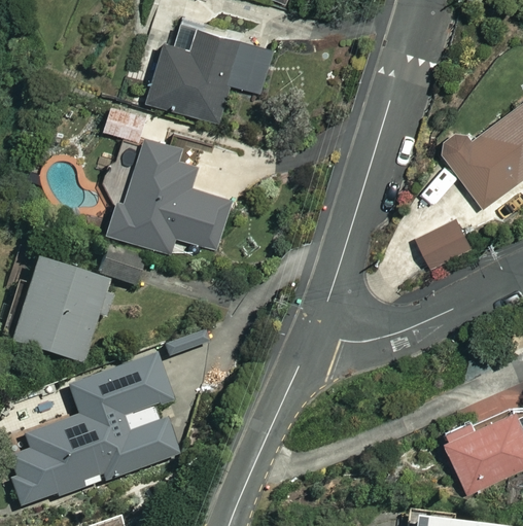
[(216,123),(224,98),(236,102),(241,89),(260,95),(276,51),(172,15),(143,97),(216,123)]
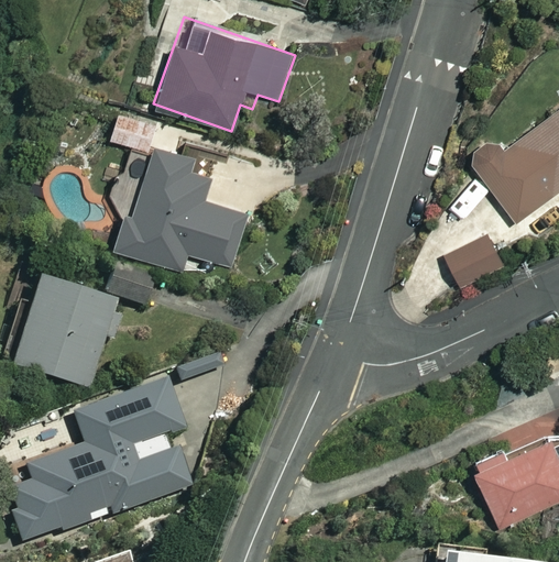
[(558,103),(474,166),(517,223),(558,193),(558,103)]
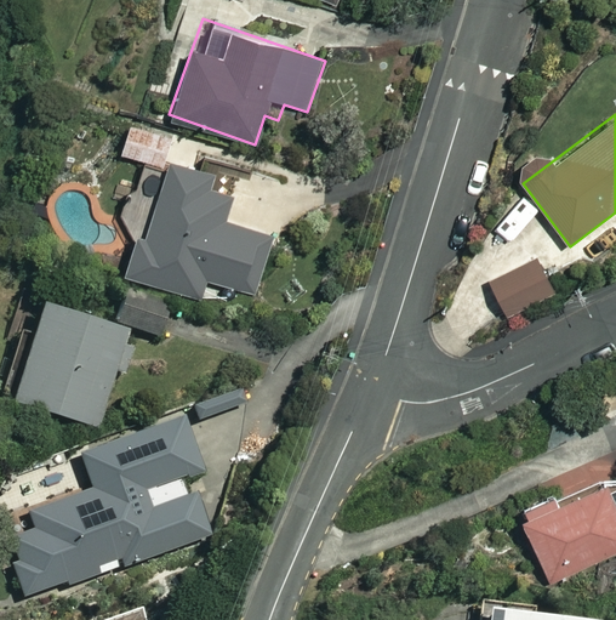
[(171,134),(126,121),(118,152),(163,165),(171,134)]
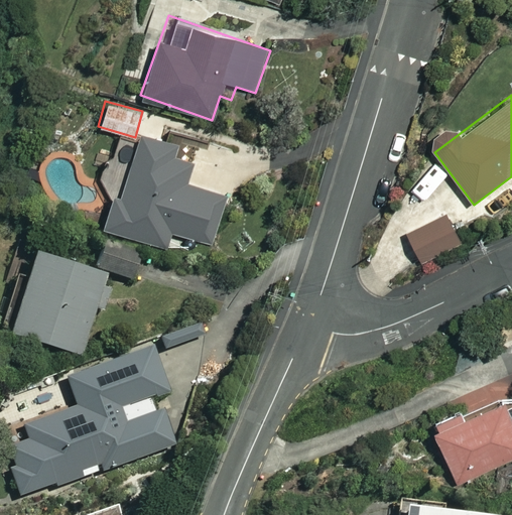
[(216,244),(242,154),(213,145),(216,133),(146,112),(120,199),(115,198),(106,228),(168,246),(172,232),(216,244)]
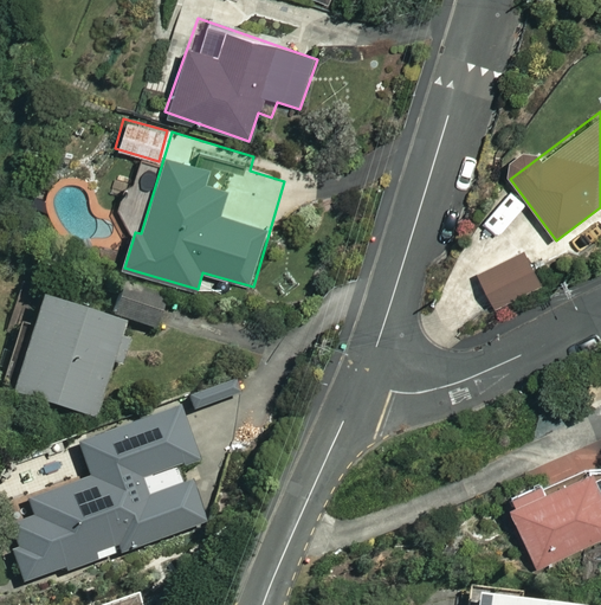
[(544,283),(525,250),(477,276),(495,310),(544,283)]
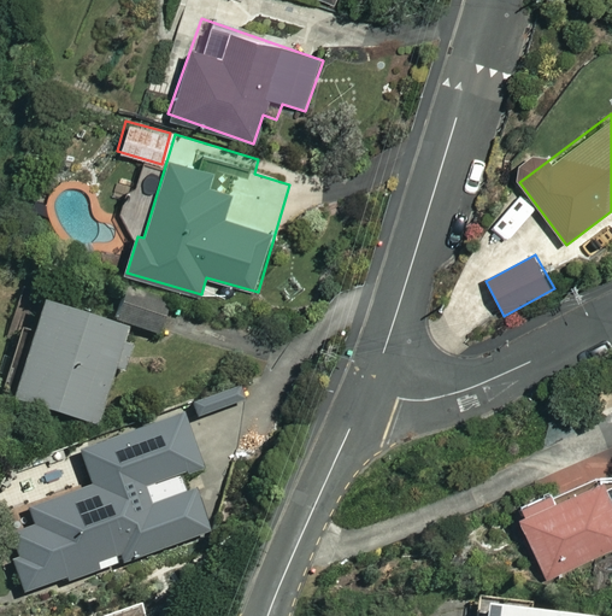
[(172,300),(123,282),(110,318),(159,335),(172,300)]
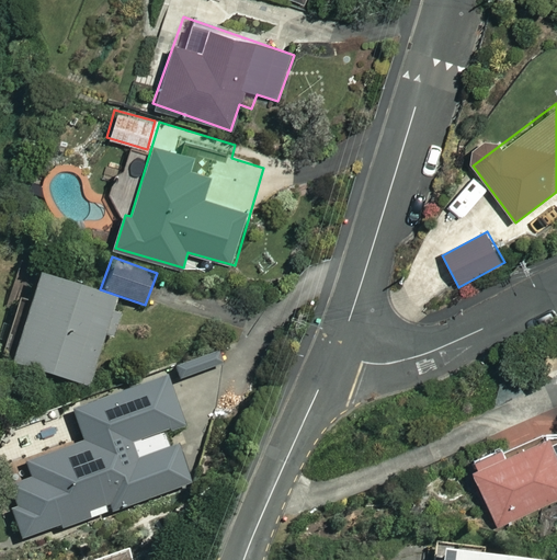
[(0,356),(0,357),(88,386),(103,336),(113,340),(125,303),(27,271),(0,356)]
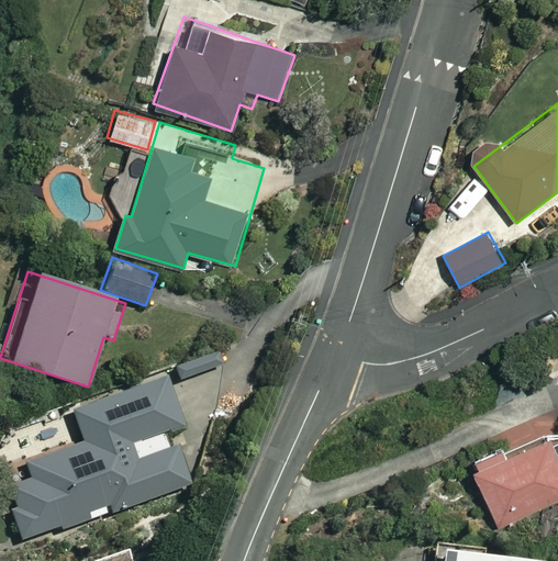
[(143,507),(140,497),(163,490),(158,478),(177,472),(169,447),(148,453),(140,425),(1,467),(23,536),(62,524),(63,529),(95,520),(91,511),(105,506),(109,518),(143,507)]
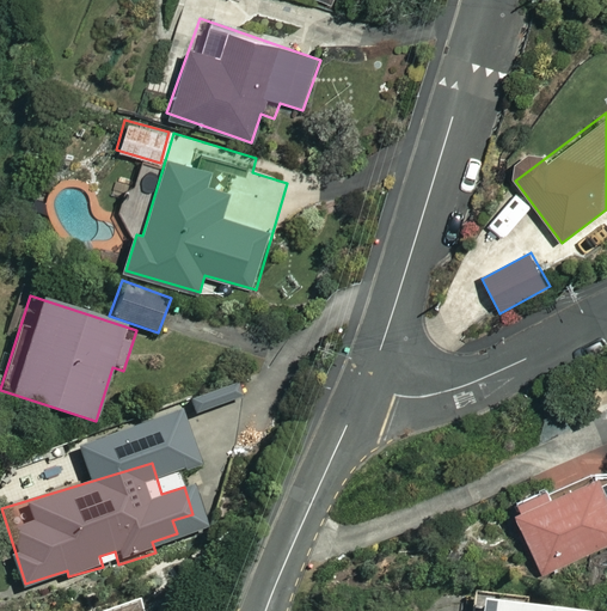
[(606,496),(594,468),(510,503),(541,573),(606,543),(606,496)]
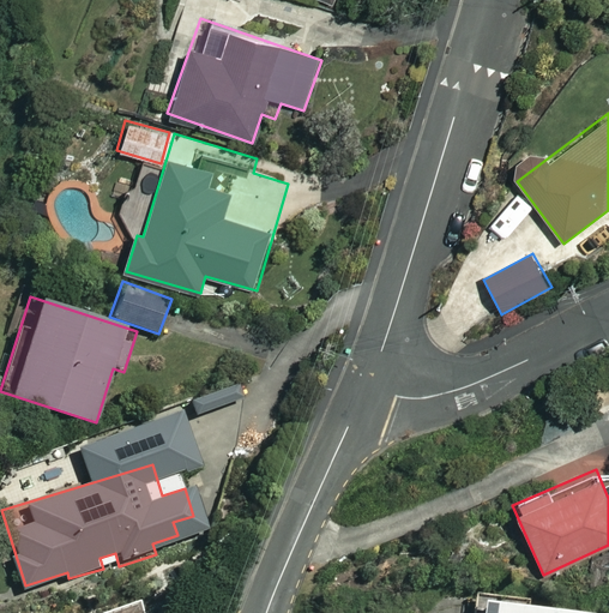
[(590,612),(591,611),(471,598),(469,612),(590,612)]
